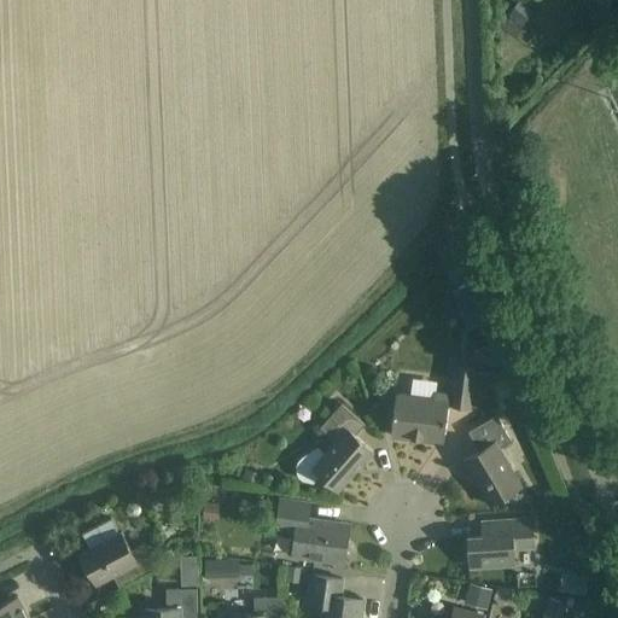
[(508,15),(519,24),(531,11),(520,1),(508,15)]
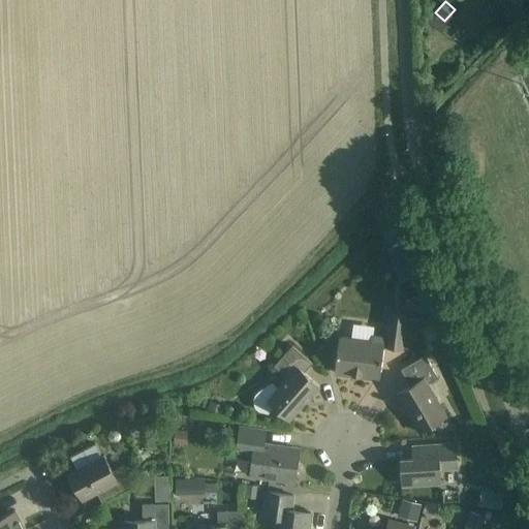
[(424,294),(413,299),(418,313),(430,308),(424,294)]
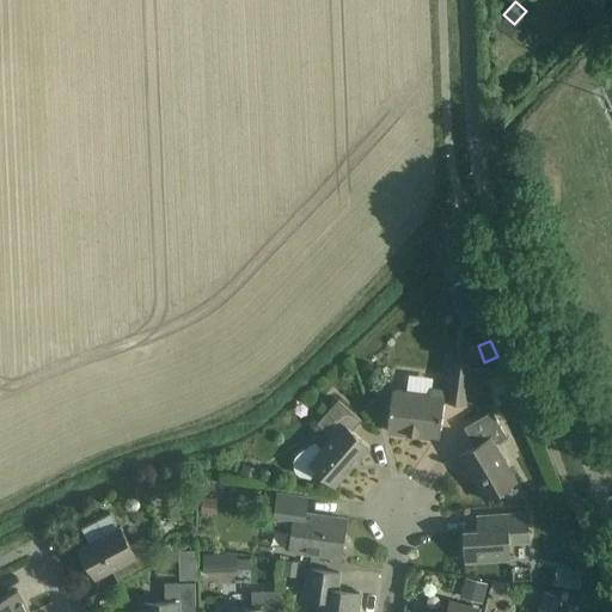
[(473,403),(494,372),(471,368),(472,366),(451,363),(445,402),(467,405),(467,403),(473,403)]
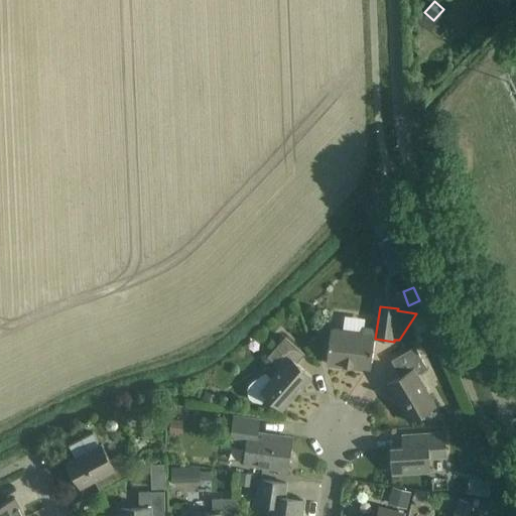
[(361,332),(364,318),(344,313),(341,327),(361,332)]
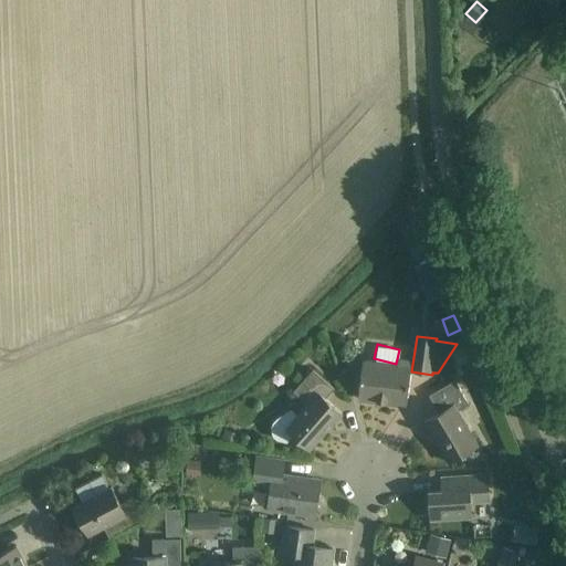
[(363,360),(360,377),(358,399),(406,405),(411,360),(399,359),(398,365),(363,360)]
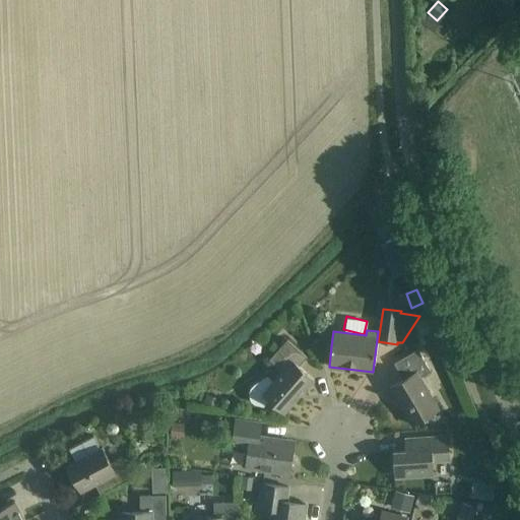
[(264,406),(270,400),(284,413),(314,380),(299,367),(307,358),(286,340),(269,360),(282,373),(274,382),(267,376),(254,385),(251,388),(249,392),(250,397),(251,401),(254,404),(264,406)]
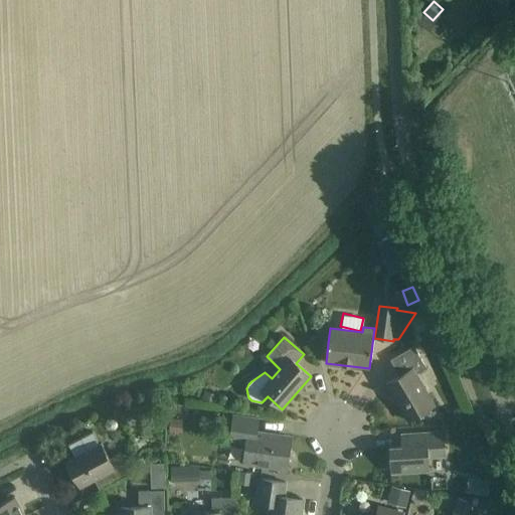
[(413,346),(407,350),(390,360),(399,376),(386,384),(407,421),(424,411),(434,405),(415,373),(425,367),(413,346)]
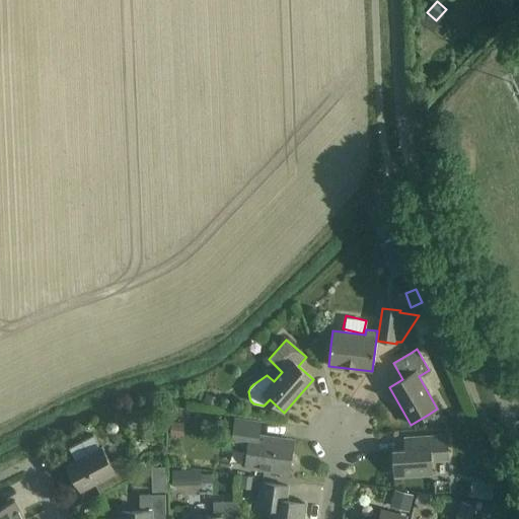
[(222,399),(207,394),(203,403),(219,409),(222,399)]
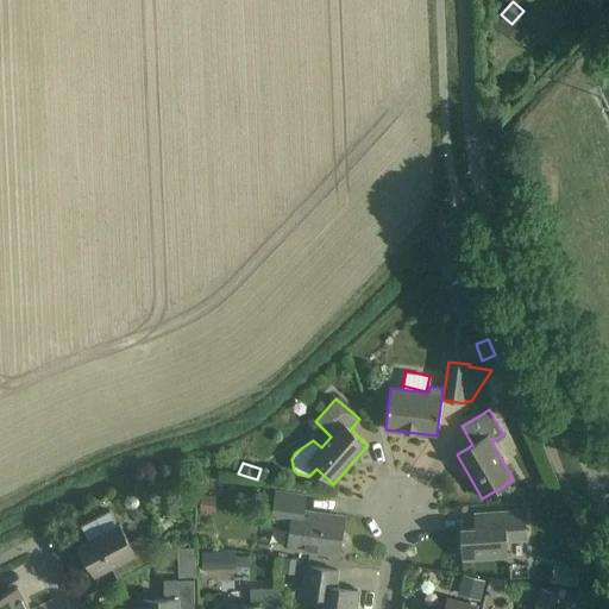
[(170,479),(180,488),(187,477),(177,470),(170,479)]
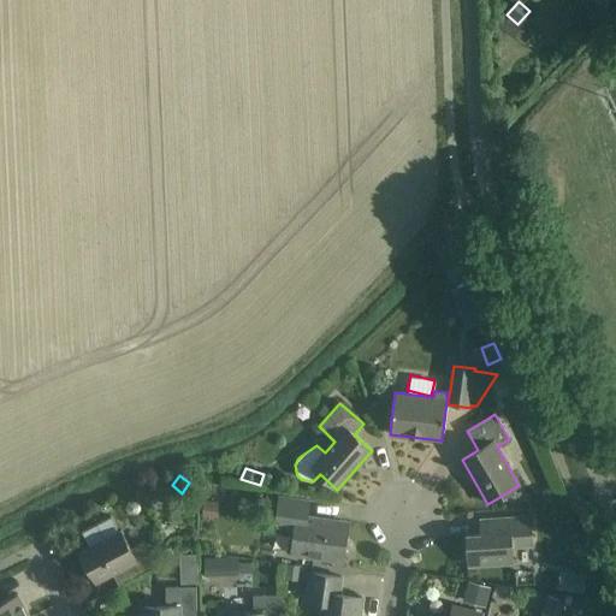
[(555,497),(552,492),(548,490),(542,491),(539,497),(542,503),(546,505),(552,503),(555,497)]
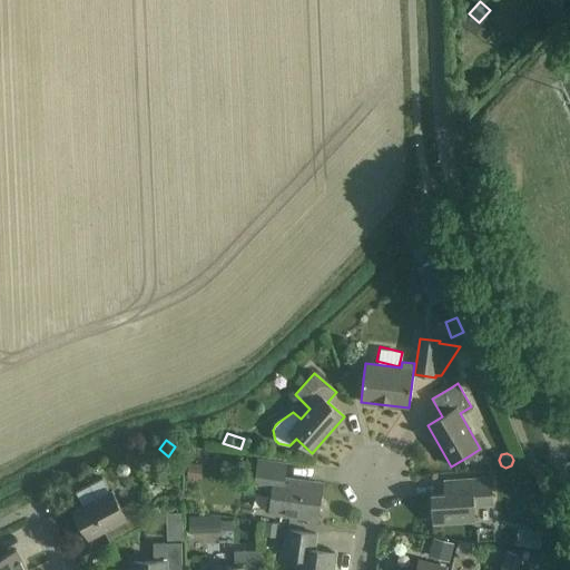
[(268,512),(295,516),(317,519),(322,485),(284,480),(286,464),(258,460),(254,489),(272,491),(268,512)]
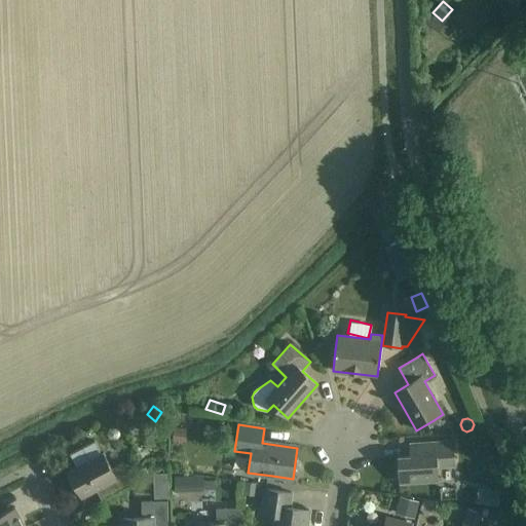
[(185,445),(187,428),(174,427),(173,444),(185,445)]
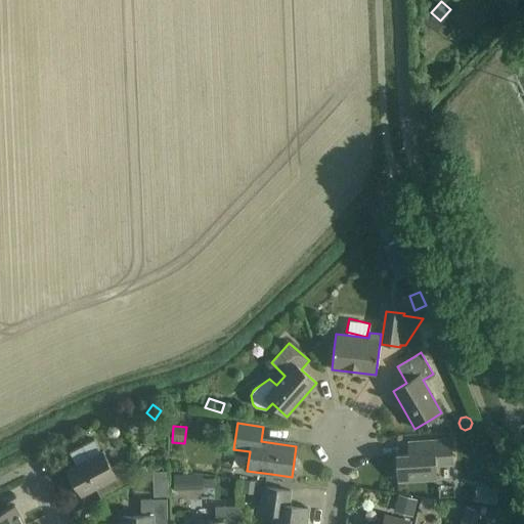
[(120,434),(120,433),(120,431),(120,430),(119,428),(117,427),(116,427),(114,427),(113,427),(111,427),(110,428),(108,429),(108,431),(107,432),(108,434),(108,436),(110,437),(111,438),(113,438),(114,438),(116,438),(117,438),(119,437),(119,435),(120,434)]
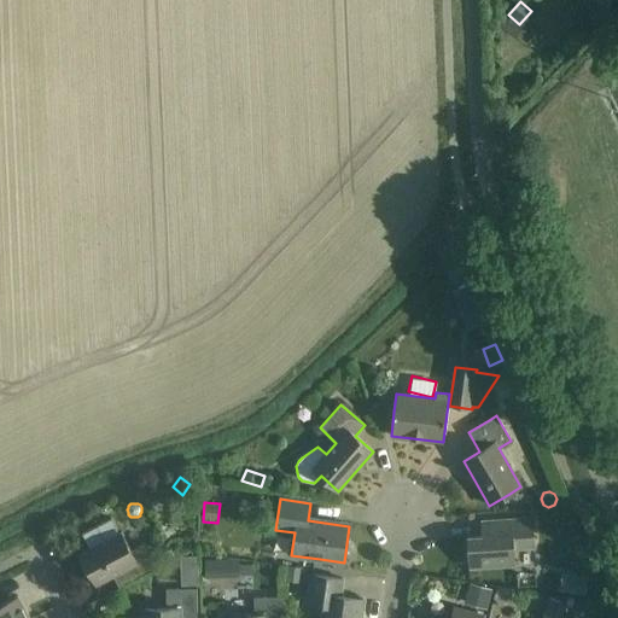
[(120,587),(120,588),(156,569),(143,544),(130,551),(121,532),(120,534),(111,518),(82,534),(89,549),(81,554),(97,583),(121,571),(128,583),(120,587)]
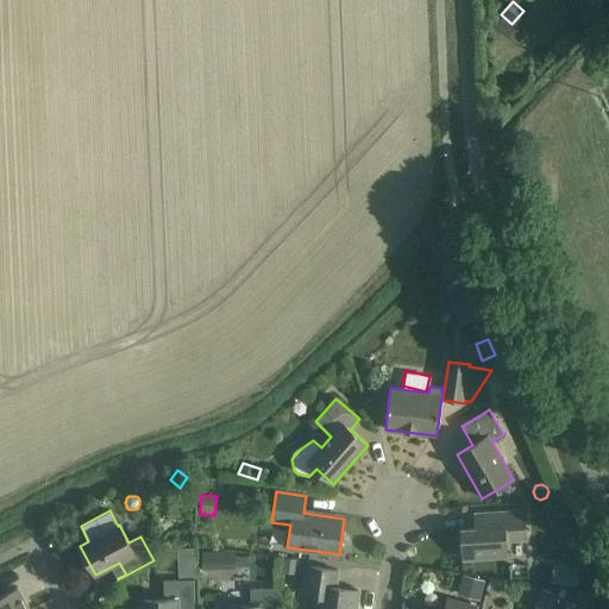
[(507,557),(506,540),(525,539),(523,512),(498,513),(475,515),(476,529),(462,529),(463,560),(507,557)]
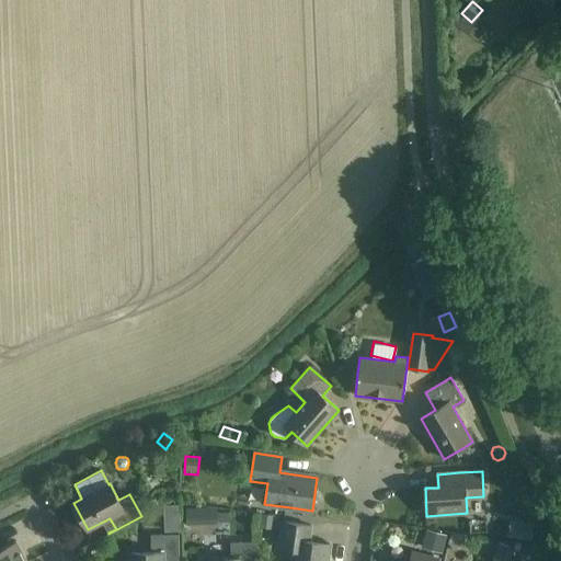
[(163,531),(180,530),(179,504),(163,504),(163,531)]
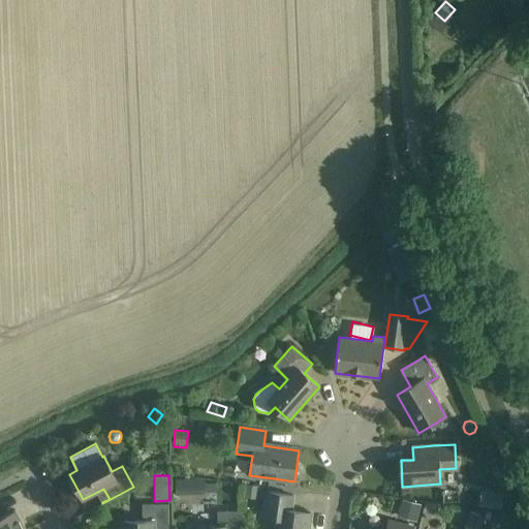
[(187,479),(176,479),(177,494),(188,494),(187,479)]
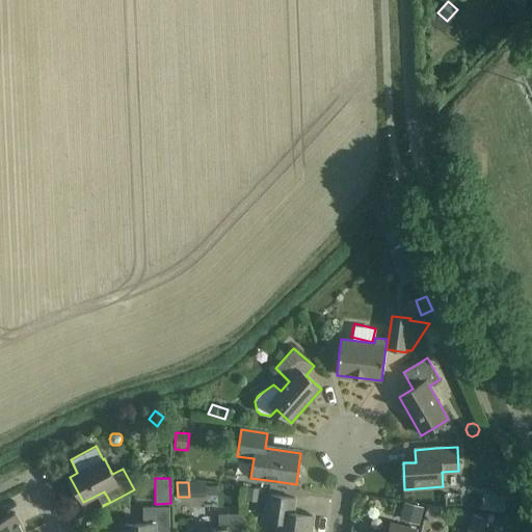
[(205,487),(206,496),(218,496),(218,486),(205,487)]
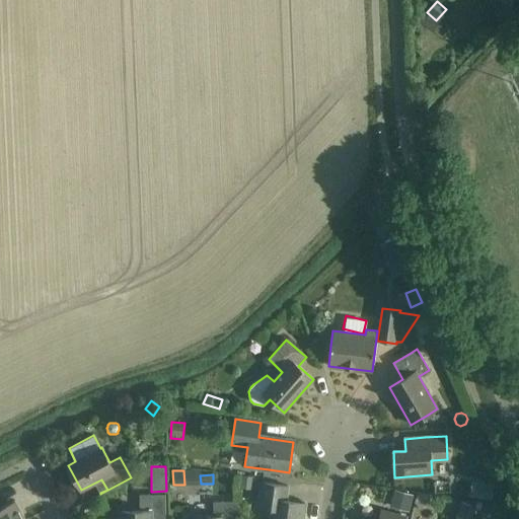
[(241,475),(239,488),(255,490),(257,477),(241,475)]
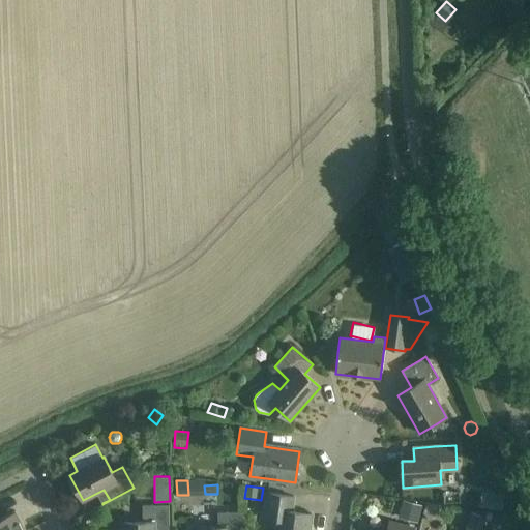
[(482,492),(479,506),(502,510),(505,496),(482,492)]
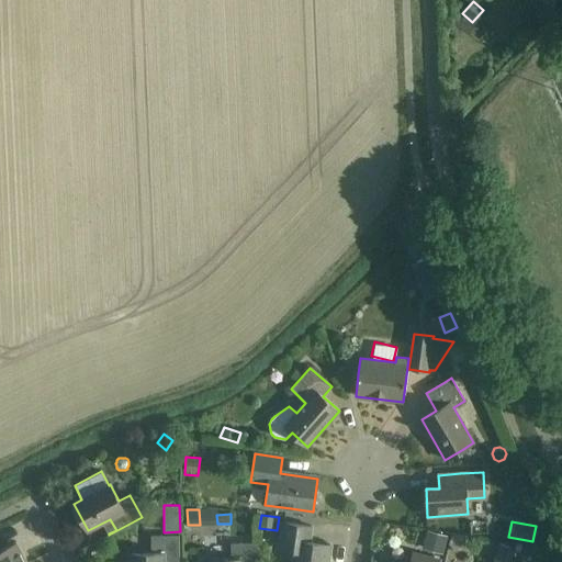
[(311,527),(290,524),(283,523),(280,550),(295,552),(293,561),(327,561),(330,546),(308,542),(311,527)]
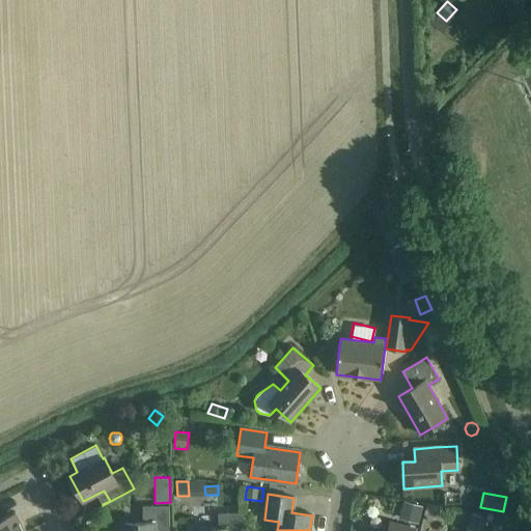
[(403,502),(400,516),(418,521),(422,507),(403,502)]
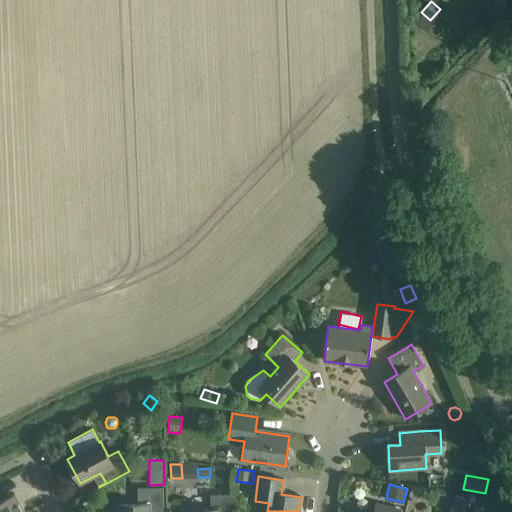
[(163,511),(163,492),(163,487),(136,487),(136,505),(119,505),(119,511),(163,511)]
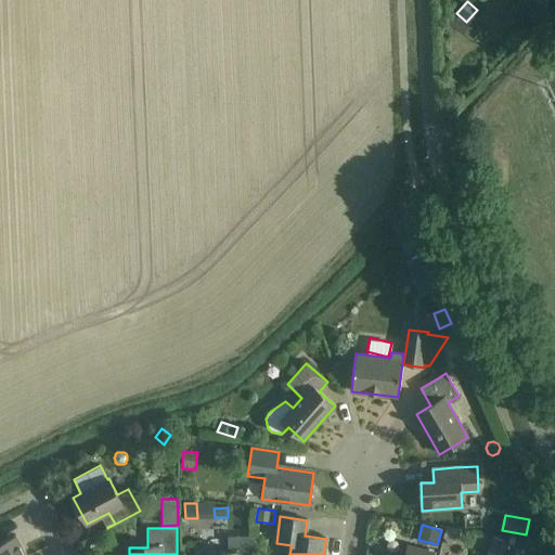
[(0,554),(26,554),(16,536),(0,543),(0,554)]
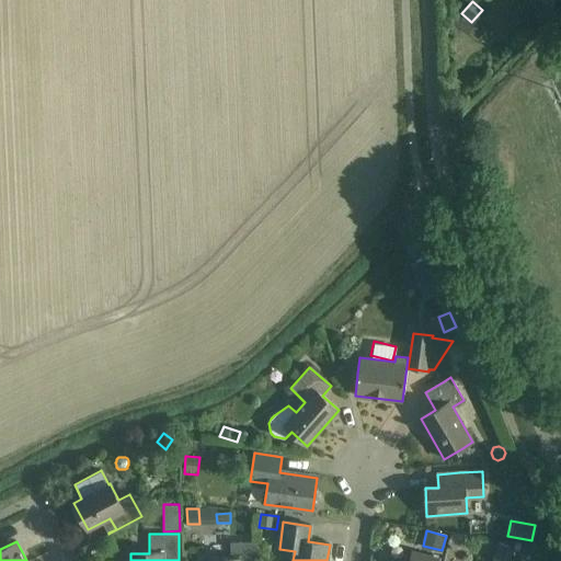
[(209,558),(209,560),(259,560),(259,547),(259,541),(230,542),(230,558),(209,558)]
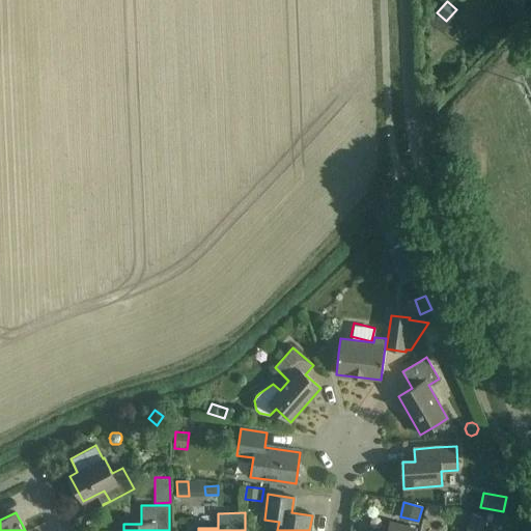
[(470,513),(466,530),(482,530),(486,518),(470,513)]
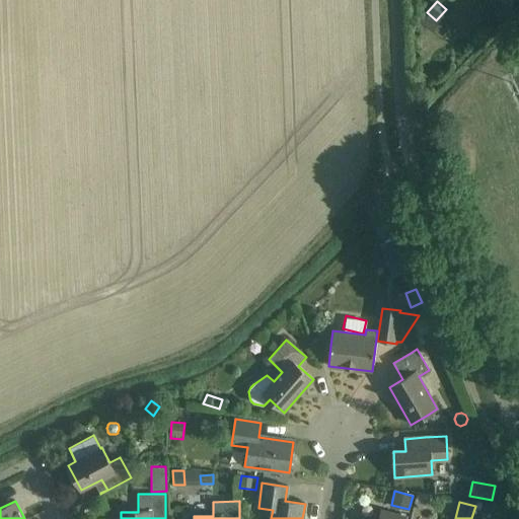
All buildings are outlined.
